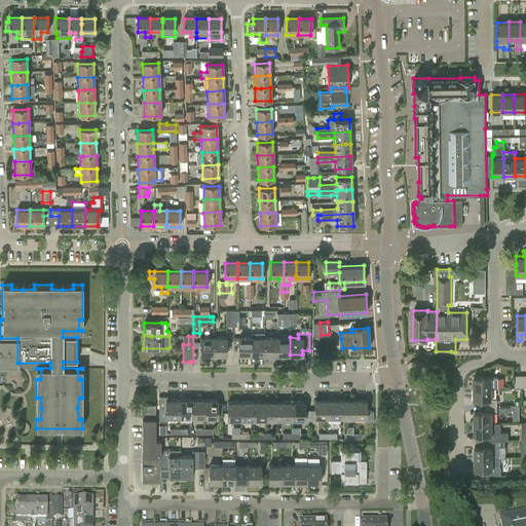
[(200,341),(200,354),(213,354),(213,343),(213,337),(200,337),(200,341)]
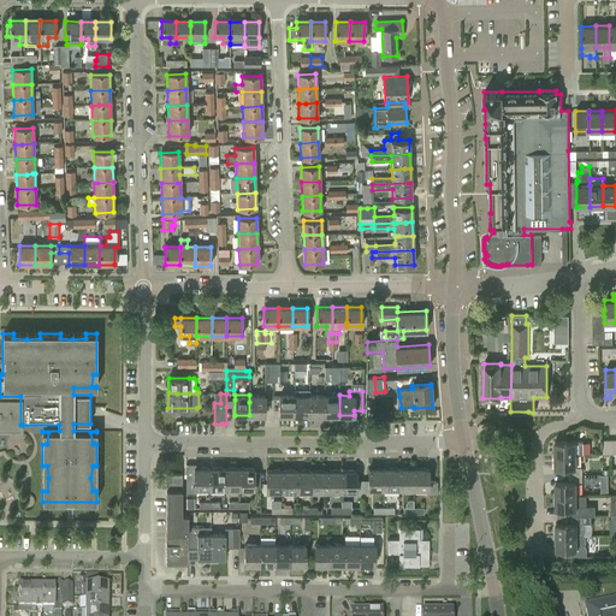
[(249,402),(249,415),(265,415),(265,395),(249,395),(249,402)]
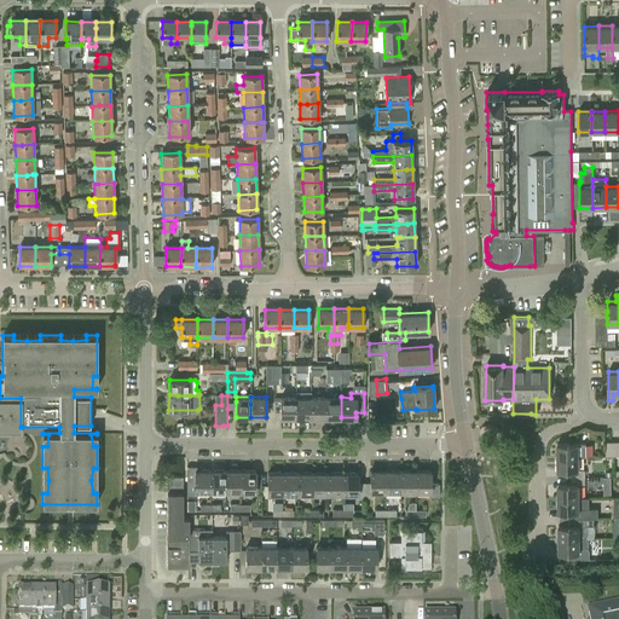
[(281,397),(281,417),(295,417),(296,397),(281,397)]
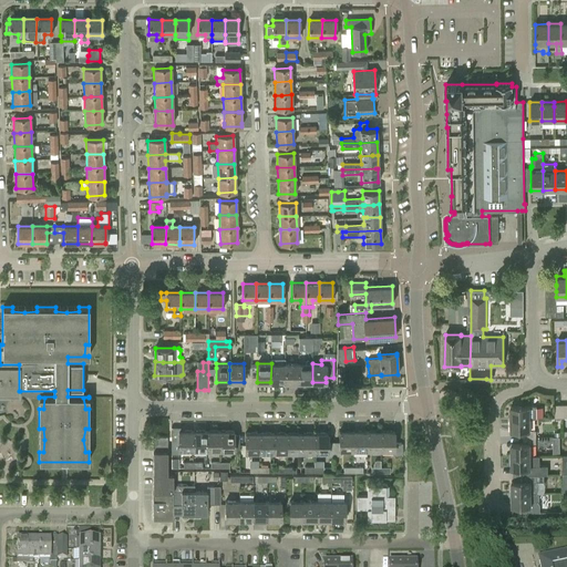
[(271,363),(270,382),(285,382),(285,381),(285,363),(271,363)]
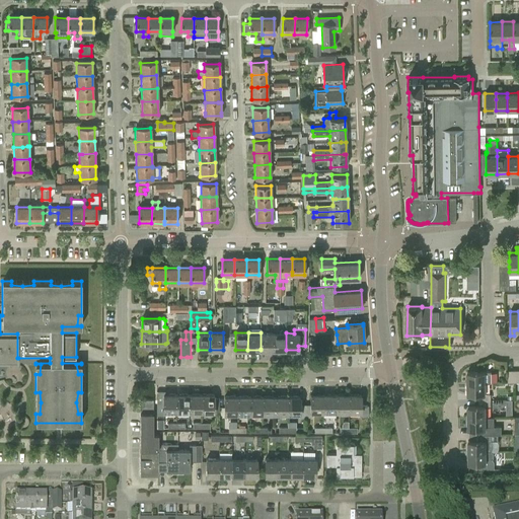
[(261,349),(261,350),(273,350),(273,332),(261,332),(261,349)]
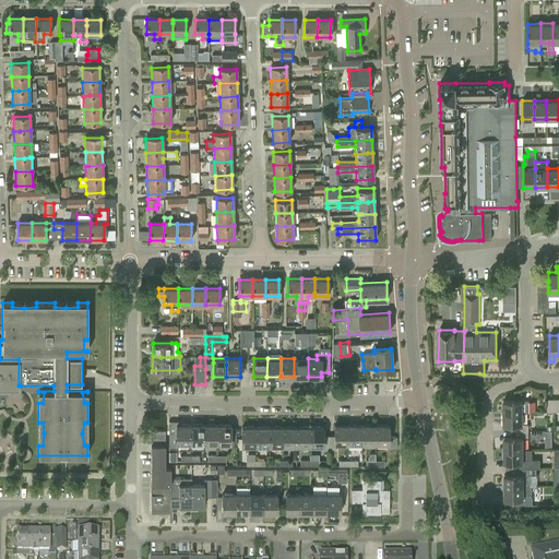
[(294,358),(294,377),(308,377),(308,358),(294,358)]
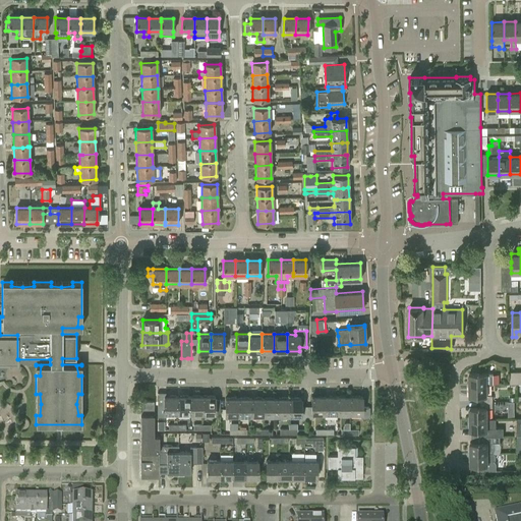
[(0,365),(18,365),(18,359),(17,359),(17,335),(0,335),(0,365)]
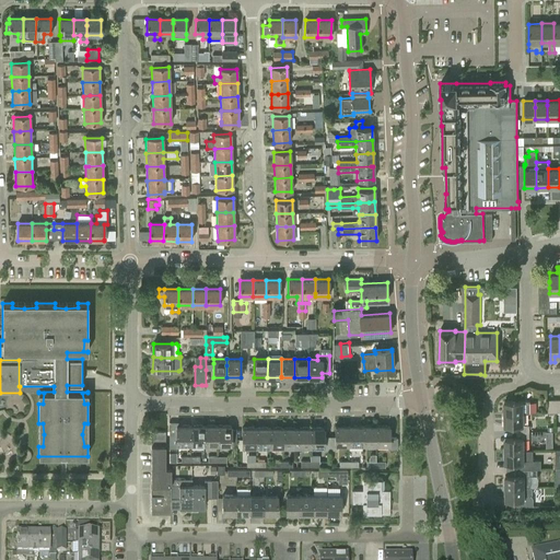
[(523,401),(504,401),(504,413),(523,413),(529,413),(529,401),(523,401)]
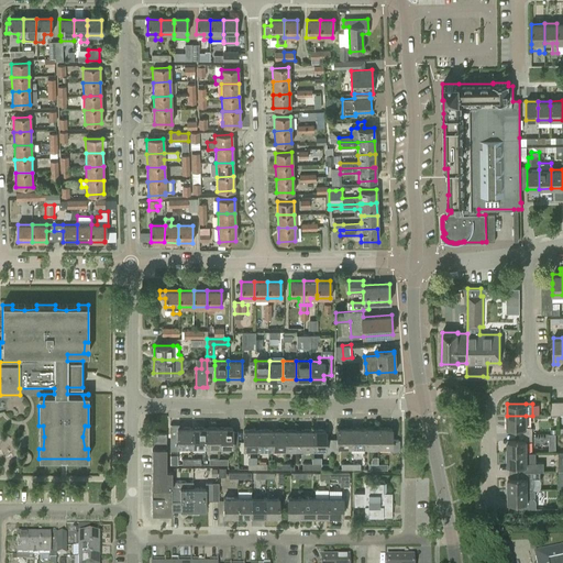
[(526,416),(507,416),(507,428),(519,428),(519,434),(532,434),(532,428),(526,428),(526,416)]
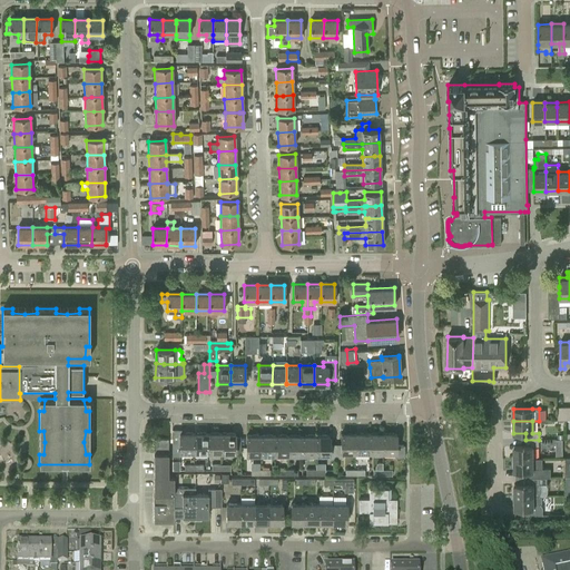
[(172,435),(172,457),(179,457),(179,452),(194,452),(194,444),(194,433),(179,433),(179,435),(172,435)]
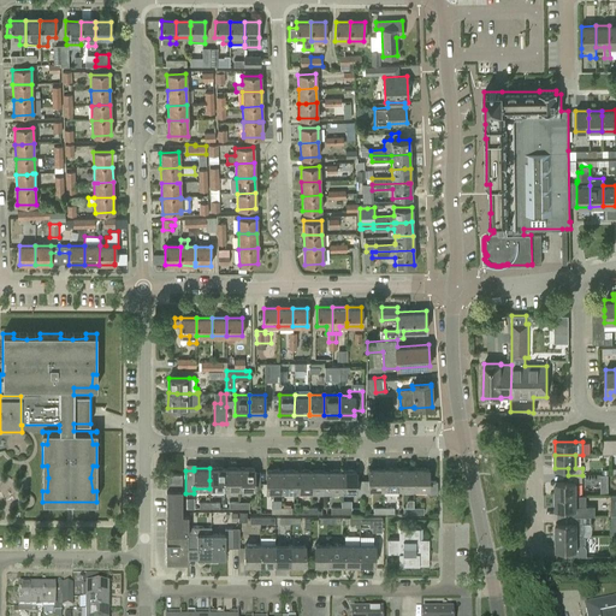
[(209,480),(209,489),(224,489),(224,468),(209,468),(209,480)]
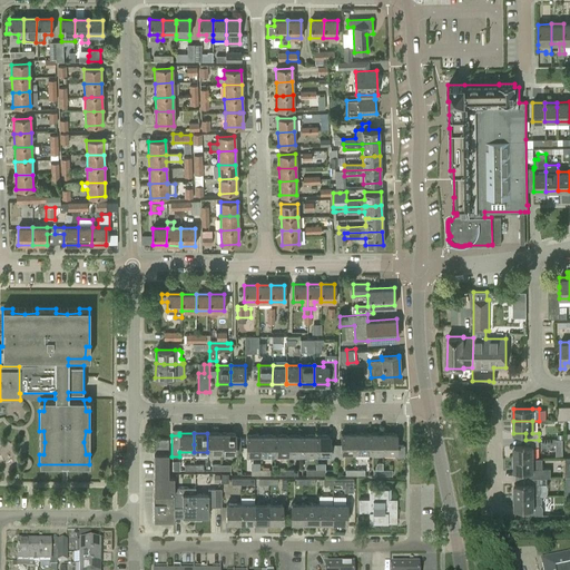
[(207,433),(207,452),(220,452),(220,433),(207,433)]
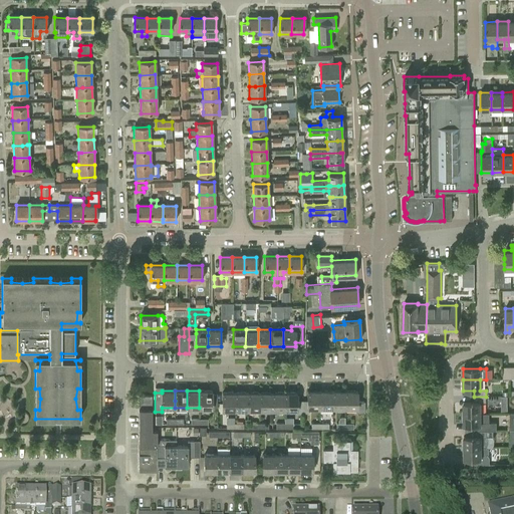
[(199,391),(199,408),(212,408),(212,391),(199,391)]
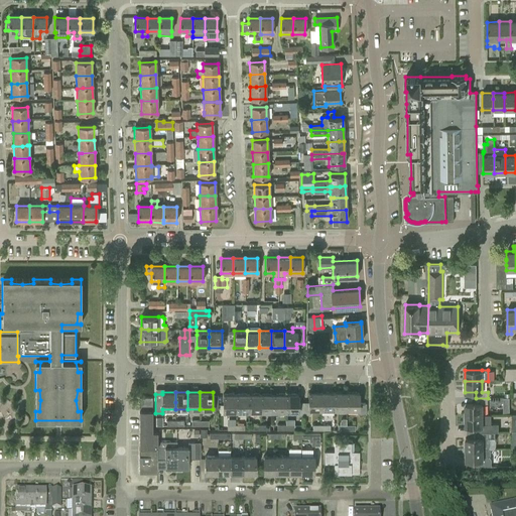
[(303,402),(303,414),(309,414),(309,409),(320,409),(321,392),(308,392),(308,402),(303,402)]
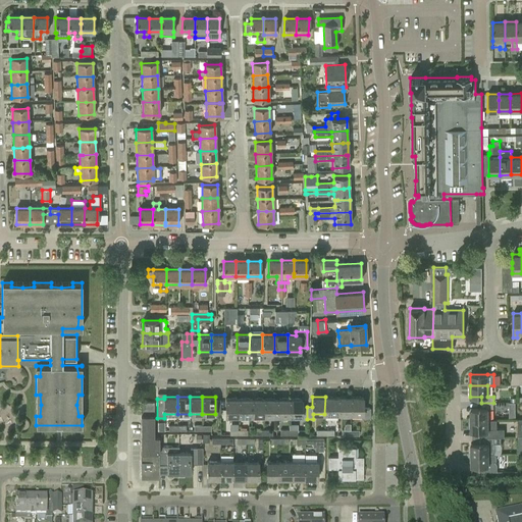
[(325,397),(324,414),(337,415),(337,397),(325,397)]
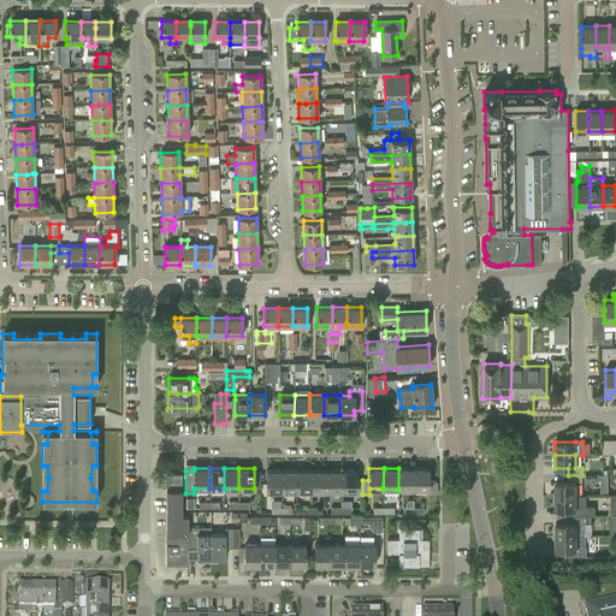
[(398,468),(398,490),(413,490),(414,468),(398,468)]
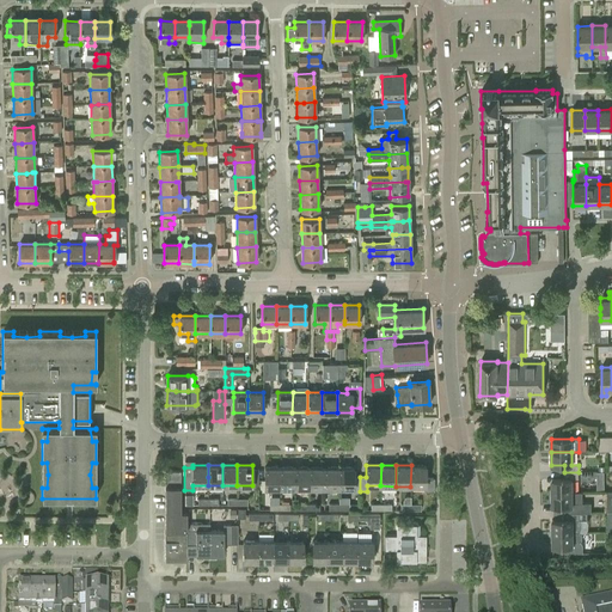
[(411,465),(410,487),(424,487),(424,491),(434,491),(434,478),(426,478),(426,465),(411,465)]
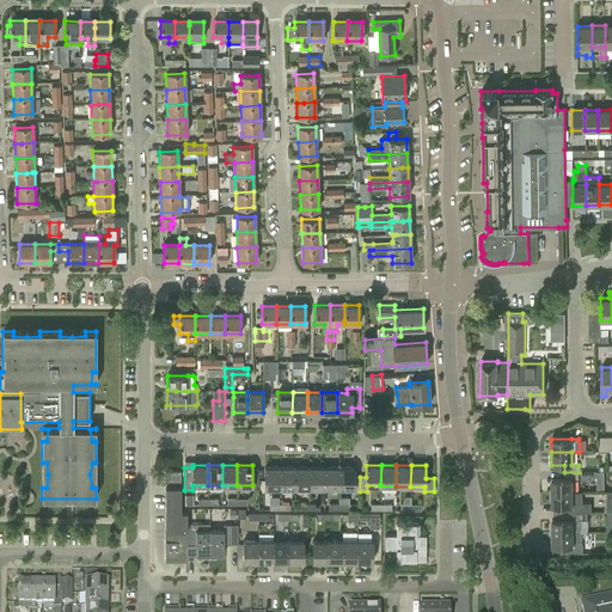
[(264,467),(264,488),(280,488),(280,481),(280,467),(264,467)]
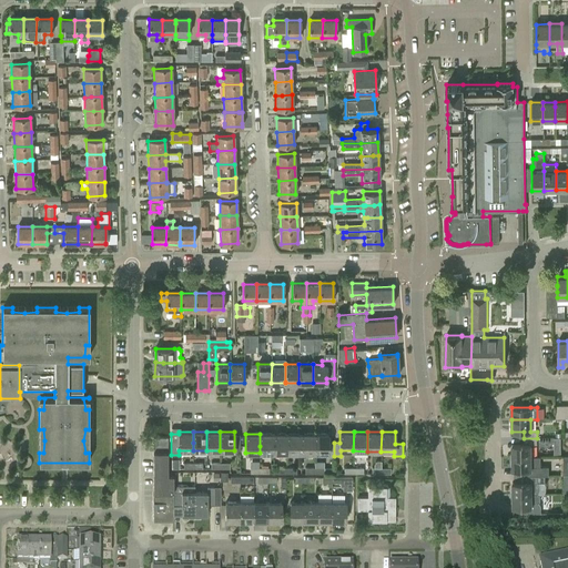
[(260,446),(260,453),(273,453),(273,434),(260,434),(260,446)]
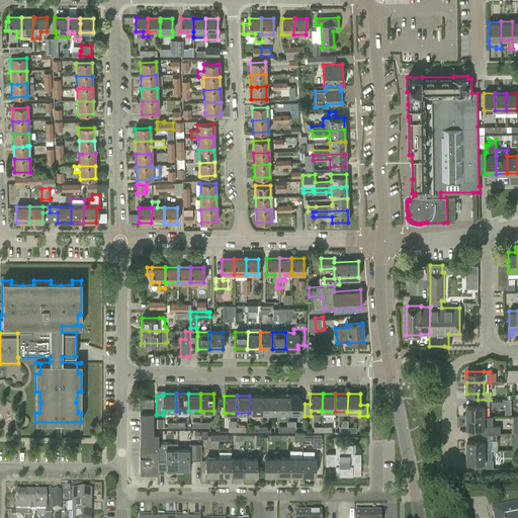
[(249,396),(249,413),(261,413),(262,396),(249,396)]
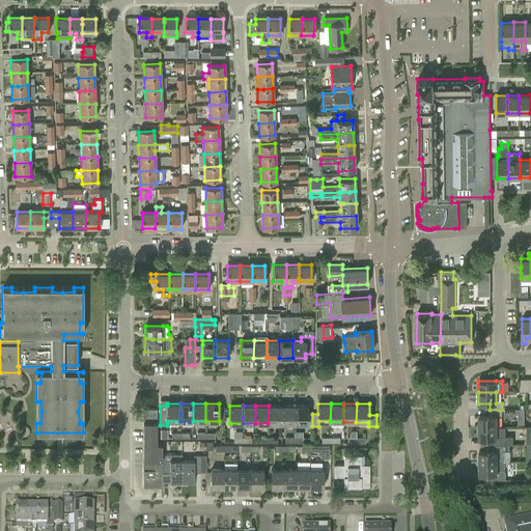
[(269,406),(268,423),(281,423),(281,418),(281,406),(269,406)]
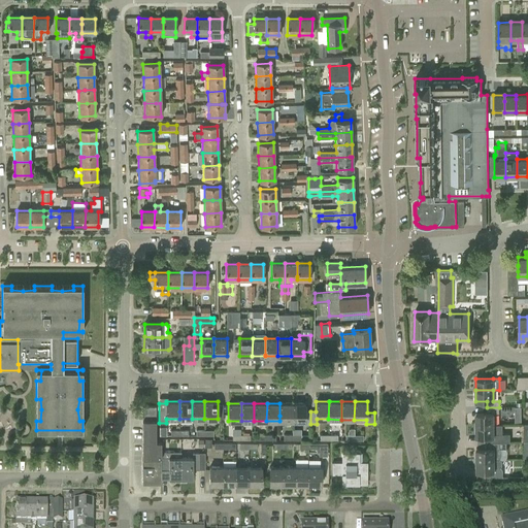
[(279,416),(279,421),(292,421),(292,409),(293,403),(279,403),(279,416)]
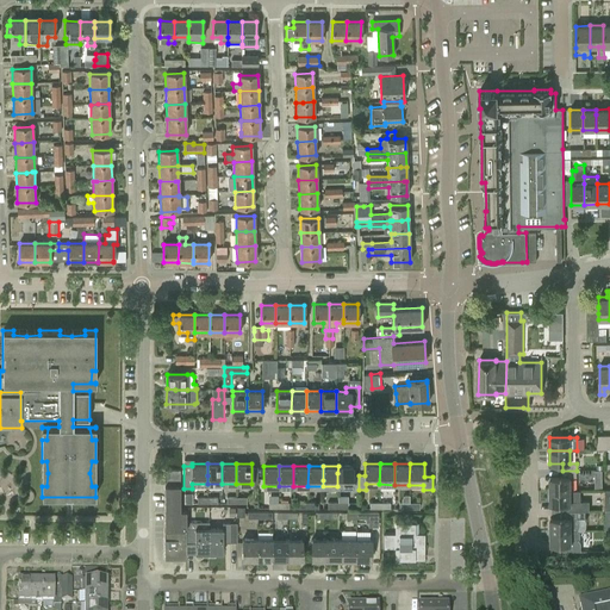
[(337,473),(337,486),(352,486),(352,490),(359,490),(359,475),(353,475),(353,466),(338,466),(337,473)]
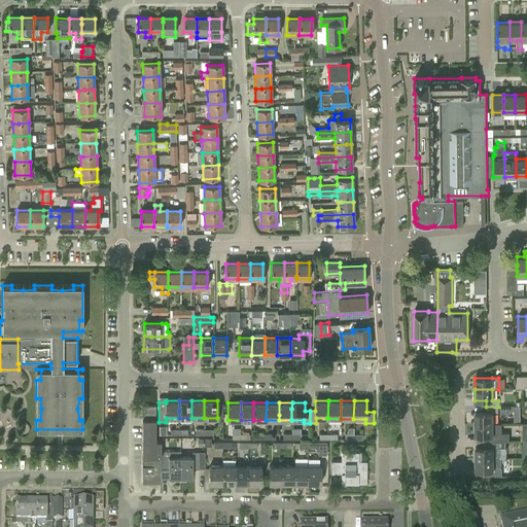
[(486,413),(475,413),(475,424),(493,424),(492,413),(498,413),(498,407),(486,407),(486,413)]
